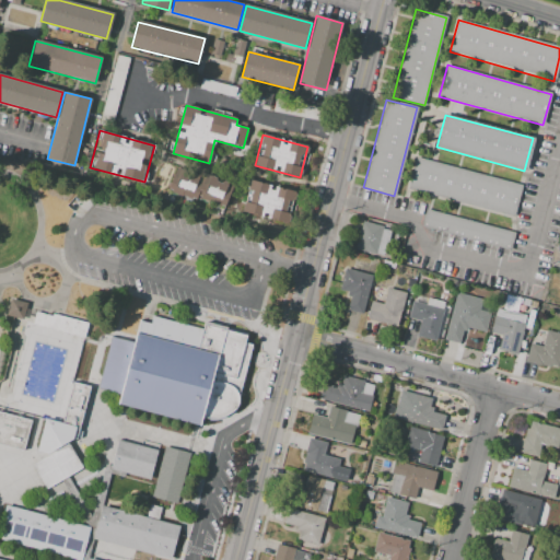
[(418,158),(522,186),(513,218),(409,189),(418,158)]
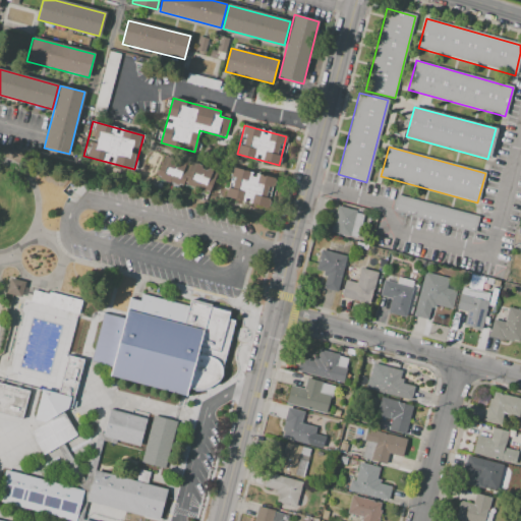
[(165,155),(157,176),(182,187),(184,182),(210,192),(218,172),(191,161),(189,165),(165,155)]
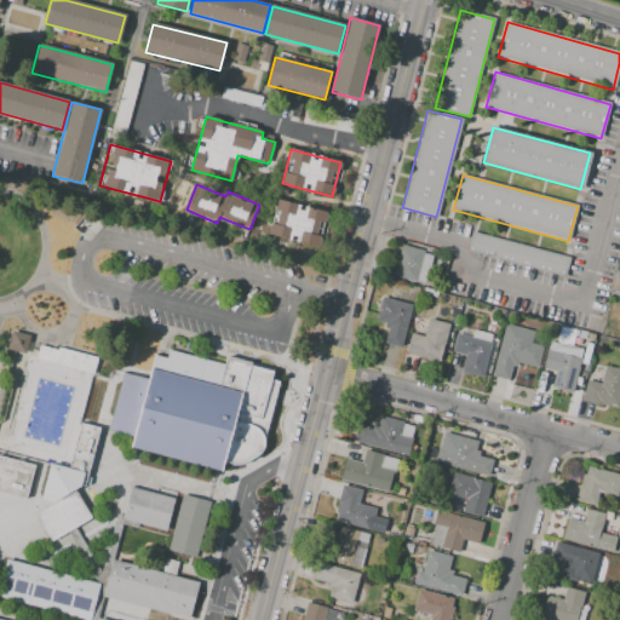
[(277,201),(327,213),(317,247),(269,235),(277,201)]
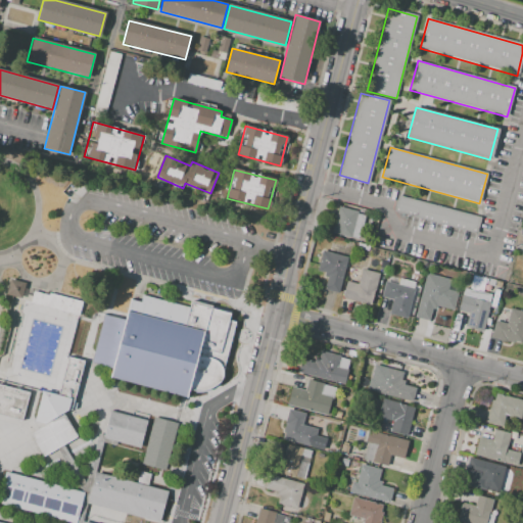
[(398,196),(480,217),(477,232),(394,210),(398,196)]
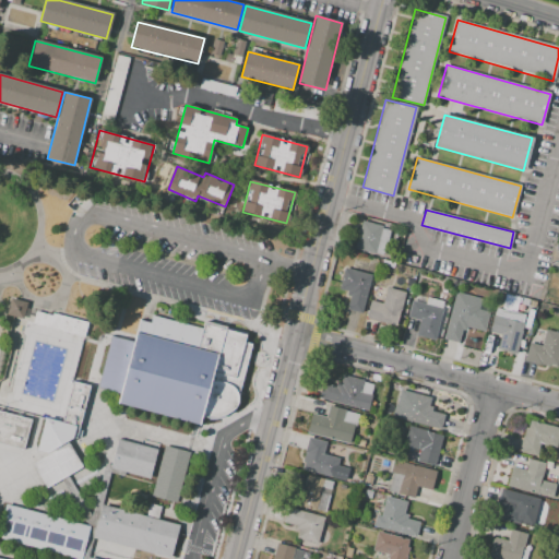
[(363,221),(382,225),(375,254),(355,249),(363,221)]
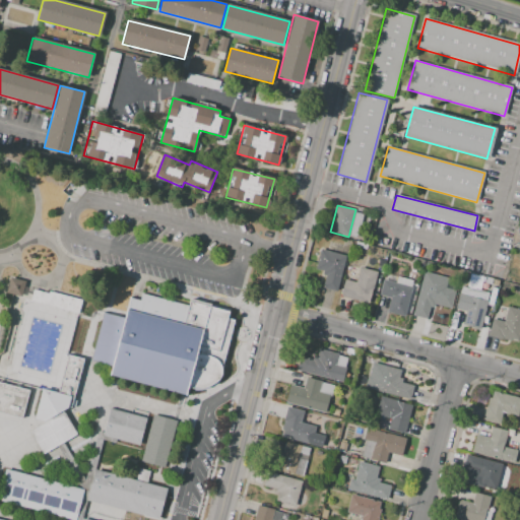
[(320,249),(346,256),(337,291),(323,287),(326,276),(323,275),(324,271),(315,269),(320,249)]
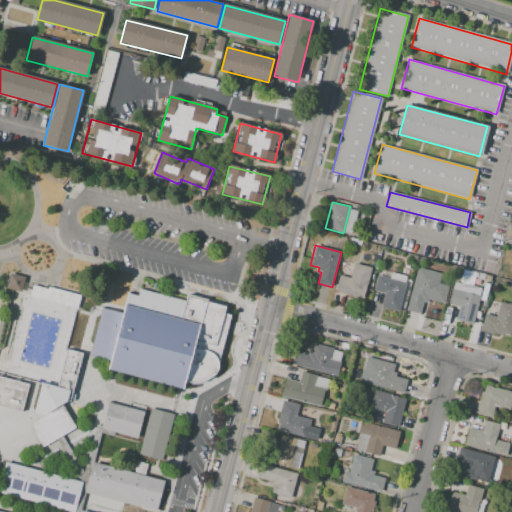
[(372,261),(374,255),(380,256),(379,263),(372,261)]
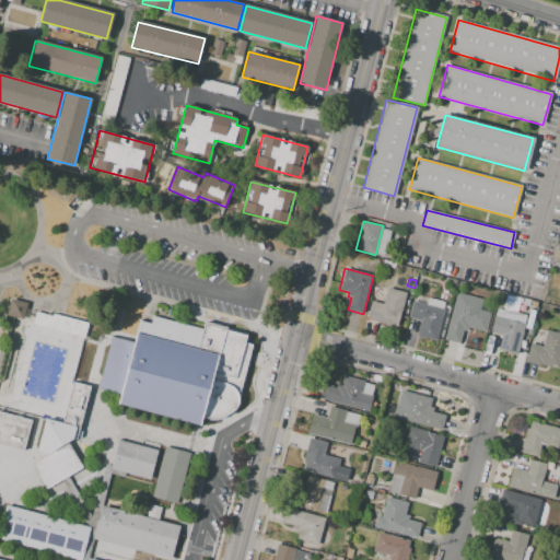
[(387,288),(406,293),(397,326),(366,317),(371,301),(383,304),(387,288)]
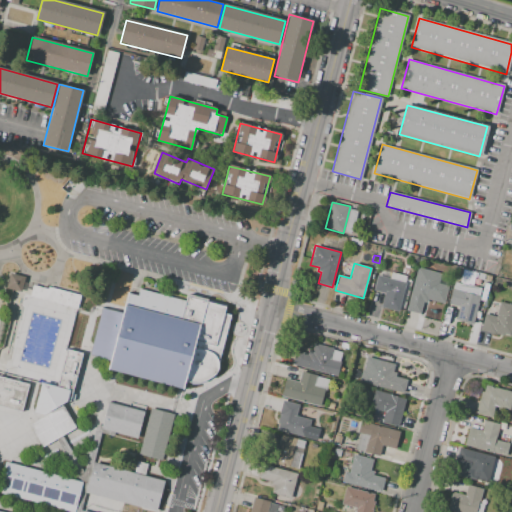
[(10,273),(24,277),(22,287),(21,292),(10,290),(6,289),(10,273)]
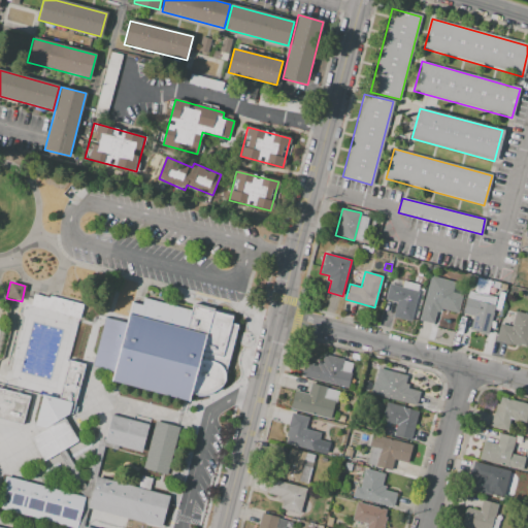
[(389,284),(418,291),(410,321),(393,317),(396,302),(385,299),(389,284)]
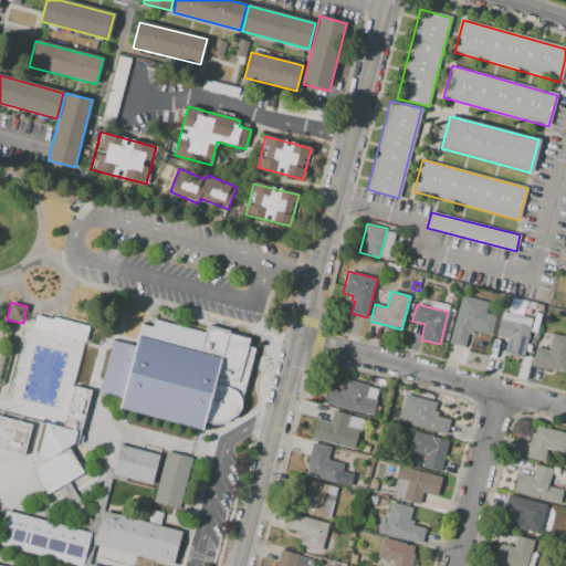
[(459,305),(496,315),(486,350),(450,341),(459,305)]
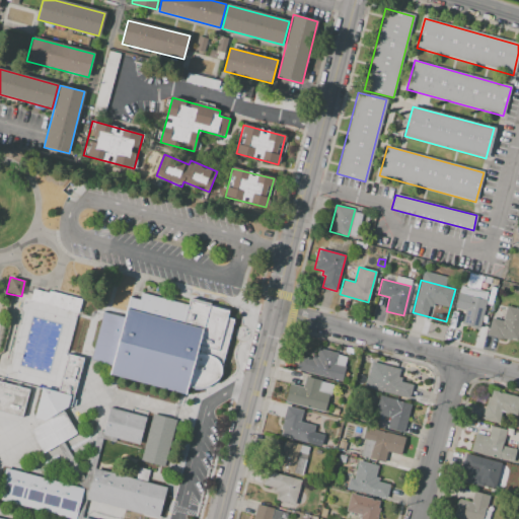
[(33,289),(32,293),(30,301),(75,312),(77,313),(81,299),(49,291),(48,293),(33,289)]
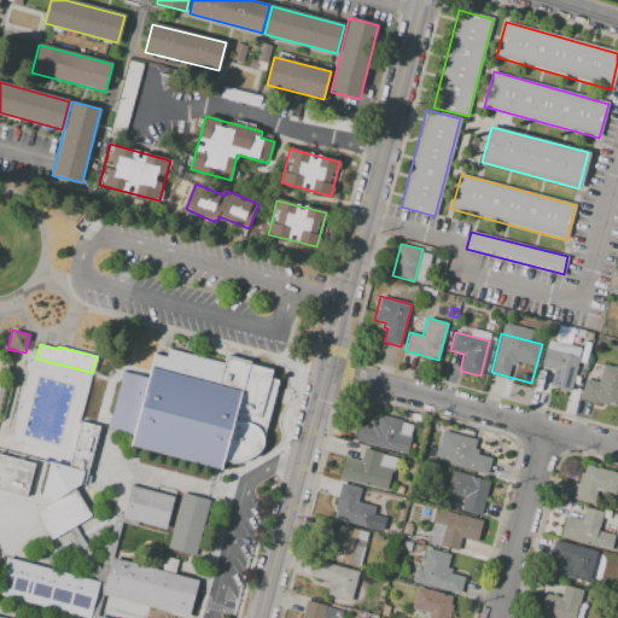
[(122,372),(149,378),(155,354),(167,357),(168,349),(225,363),(226,357),(273,369),(270,378),(279,380),(262,445),(257,453),(252,456),(245,460),(234,462),(223,460),(221,470),(213,467),(129,445),(133,435),(108,429),(122,372)]
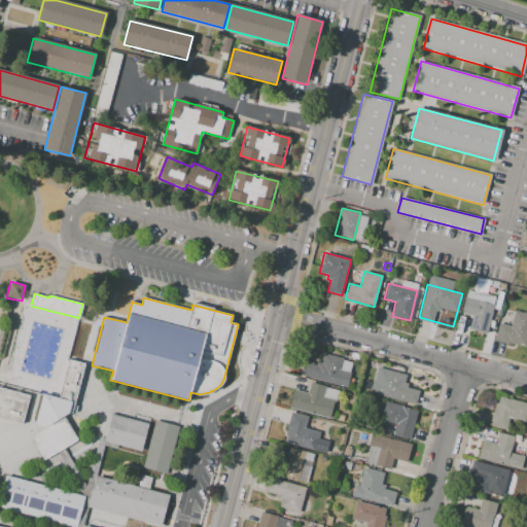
[(466,297),(494,305),(487,334),(463,327),(465,316),(471,317),(472,315),(463,313),(466,297)]
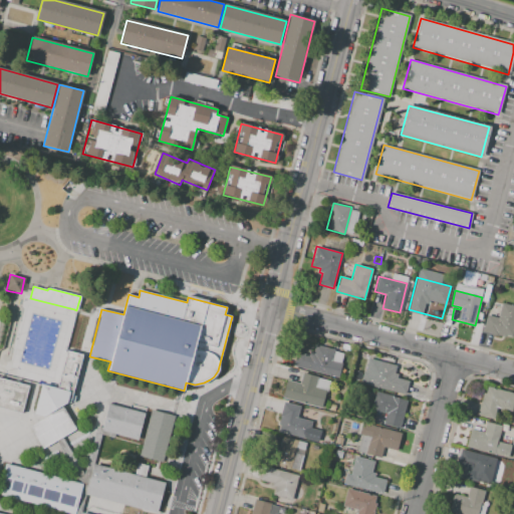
[(486,315),(482,331),(512,338),(513,329),(513,305),(502,303),(498,317),(486,315)]
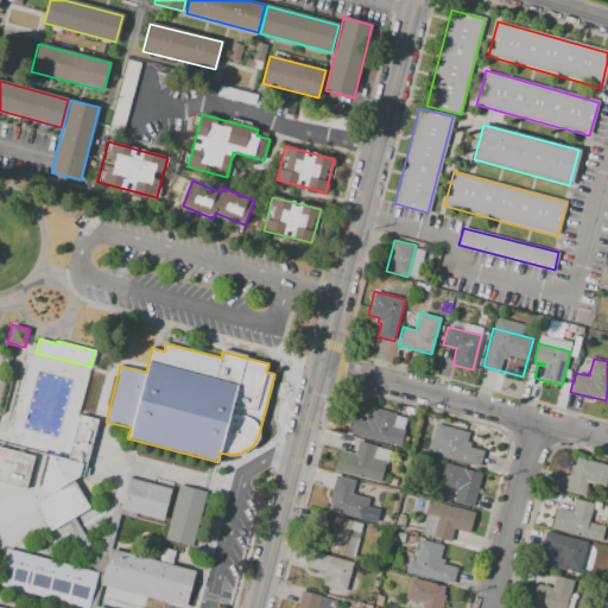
[(352,416),(347,434),(400,447),(405,430),(403,429),(406,418),(394,416),(396,413),(373,407),(371,417),(366,416),(365,419),(352,416)]
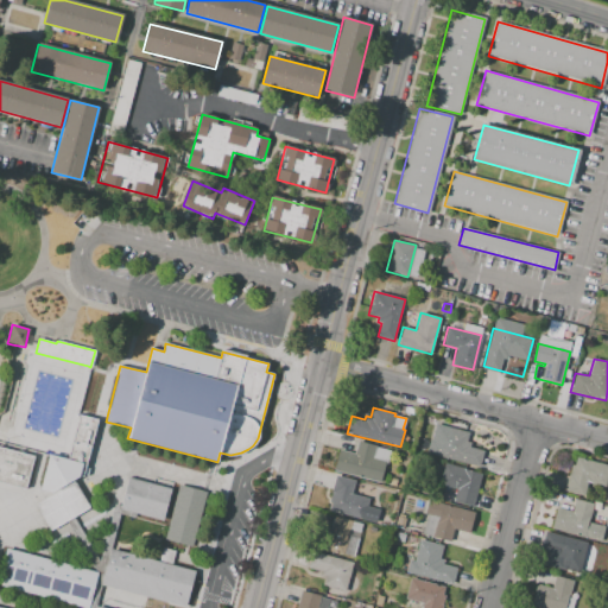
[(80,416),(97,420),(82,477),(78,476),(82,463),(68,460),(80,416)]
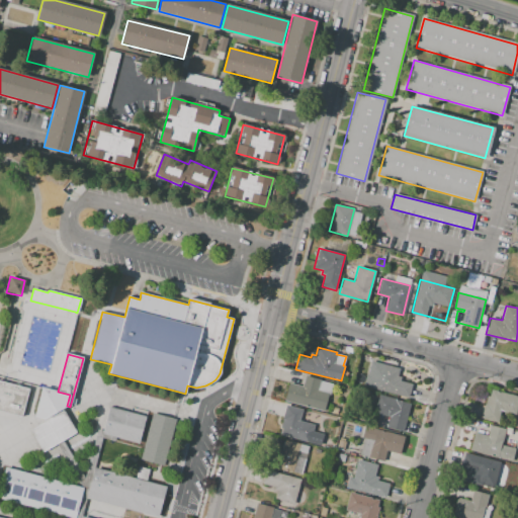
[(370,361),(364,386),(408,398),(412,384),(400,381),(402,377),(398,376),(400,369),(370,361)]
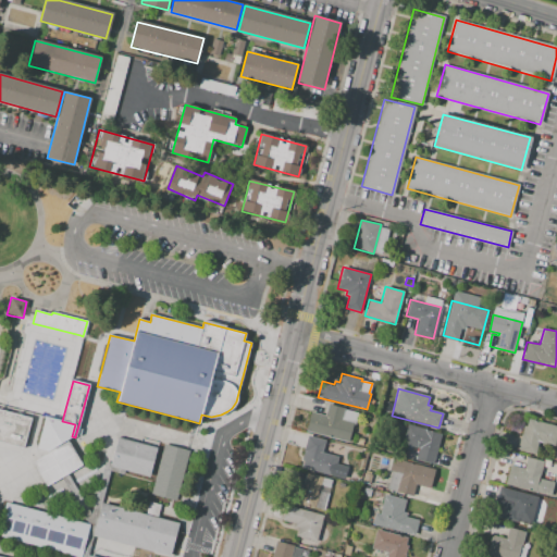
[(310,412),(306,431),(348,442),(353,424),(355,424),(358,412),(344,409),(344,408),(327,404),(325,416),(310,412)]
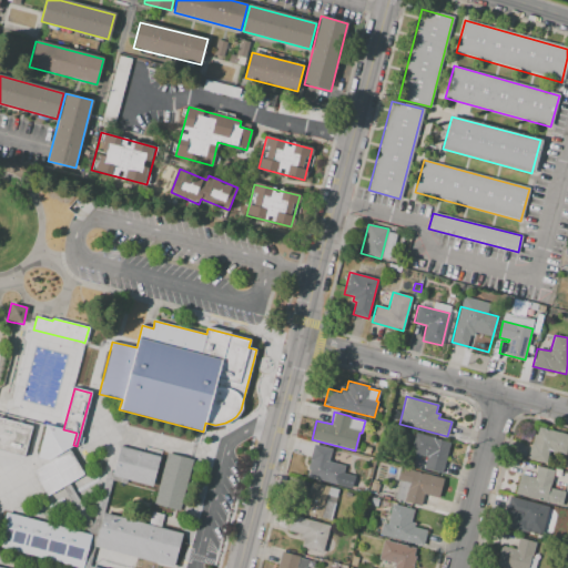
[(0,417),(32,426),(23,457),(0,450),(0,417)]
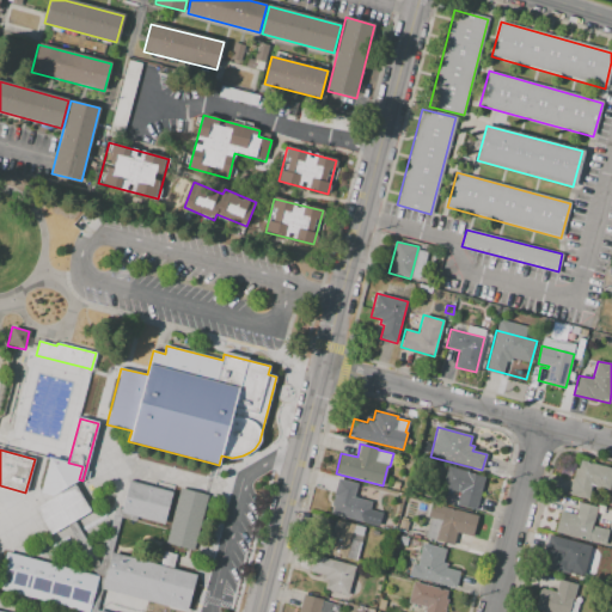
[(34,508),(49,534),(90,510),(73,483),(79,479),(83,466),(68,463),(49,457),(41,494),(50,496),(59,491),(60,494),(34,508)]
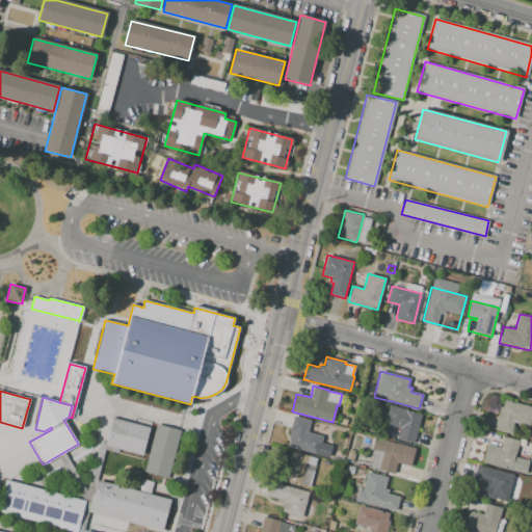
[(495,429),(500,406),(503,407),(505,400),(531,406),(531,417),(530,426),(514,422),(511,433),(495,429)]
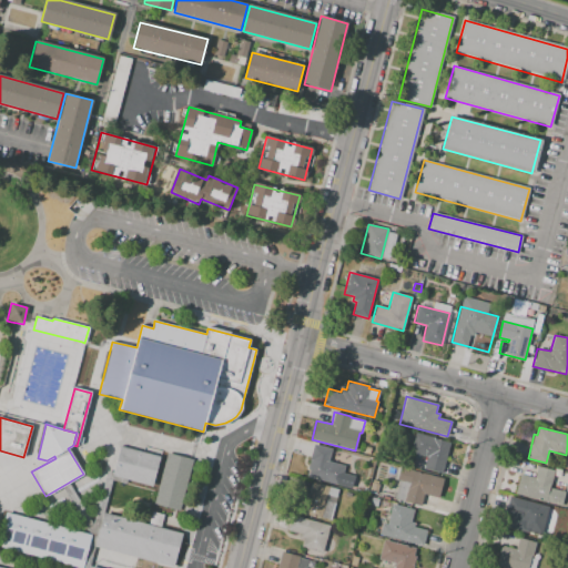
[(415,433),(449,442),(442,474),(423,468),(426,456),(411,453),(415,433)]
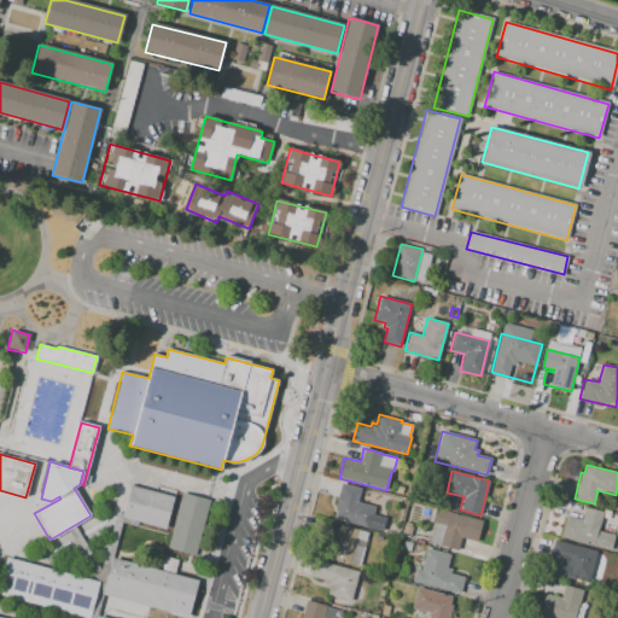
[(342,483),(333,519),(369,528),(374,507),(357,502),(361,488),(342,483)]
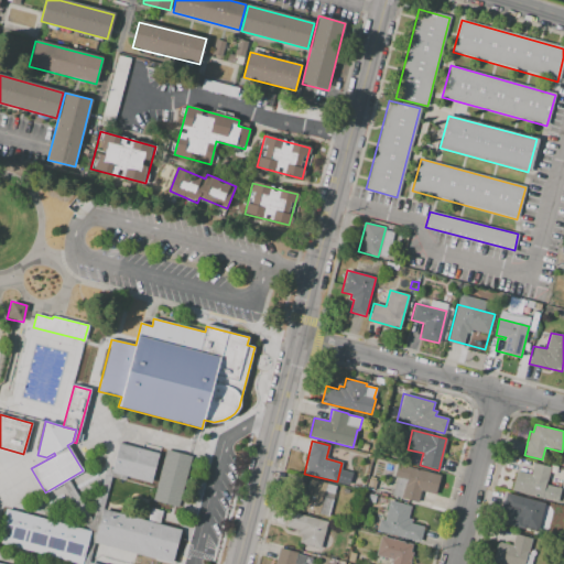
[(119,443),(159,454),(151,484),(111,473),(119,443)]
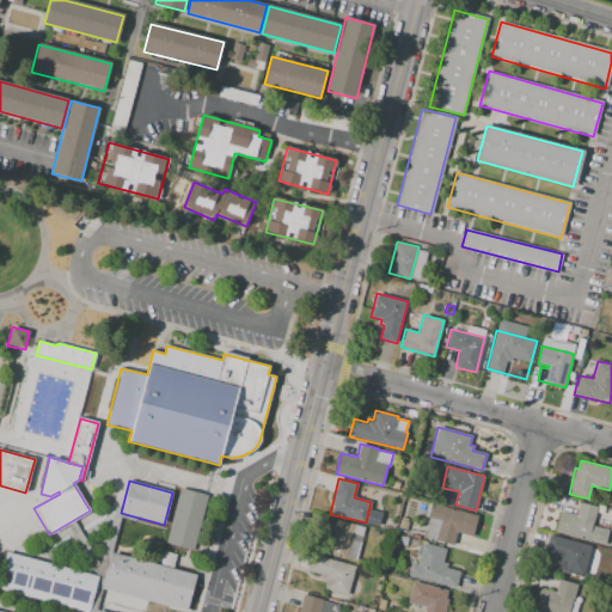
[(179,488),(202,494),(207,495),(194,550),(166,544),(179,488)]
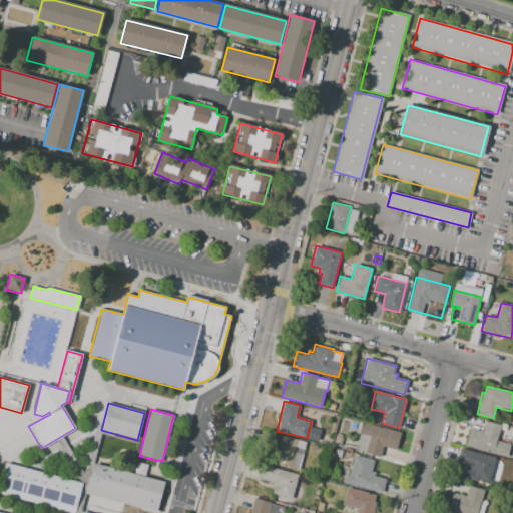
[(349,431),(352,422),(360,424),(357,433),(349,431)]
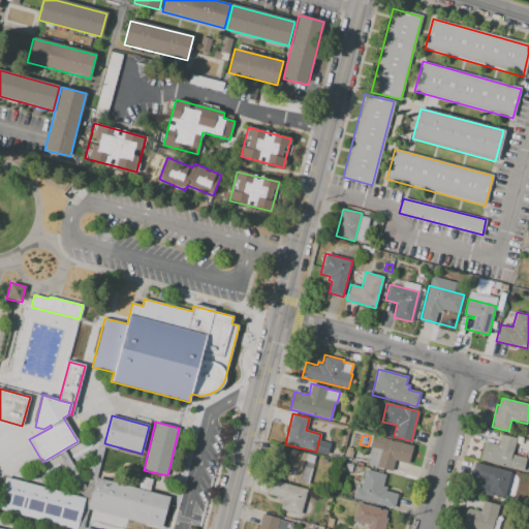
[(373,435),(412,445),(408,463),(395,460),(392,471),(376,467),(381,449),(370,447),(373,435)]
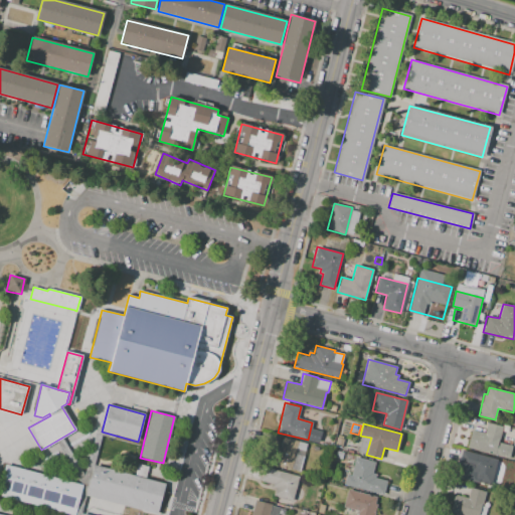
[(472,430),(467,448),(509,459),(512,446),(500,443),(503,427),(487,423),(485,434),(472,430)]
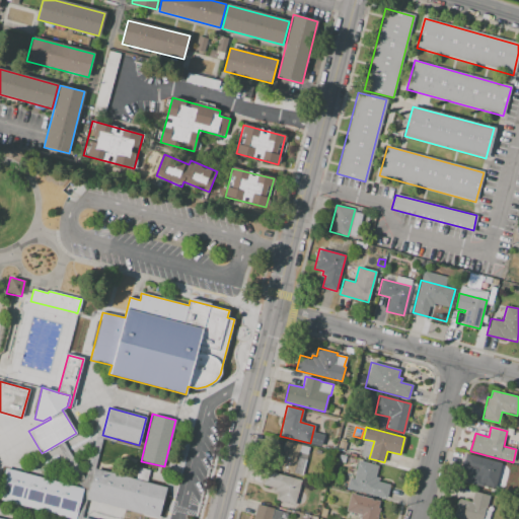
[(285,441),(282,453),(272,450),(267,467),(301,475),(308,447),(285,441)]
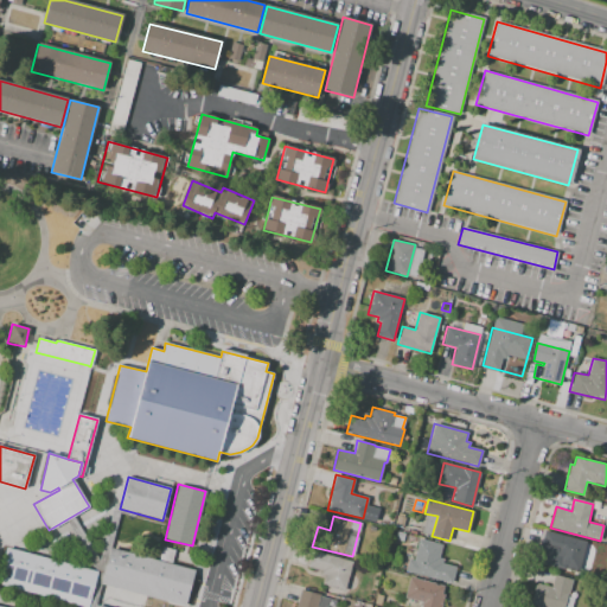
[(402,528),(395,525),(397,516),(404,518),(402,528)]
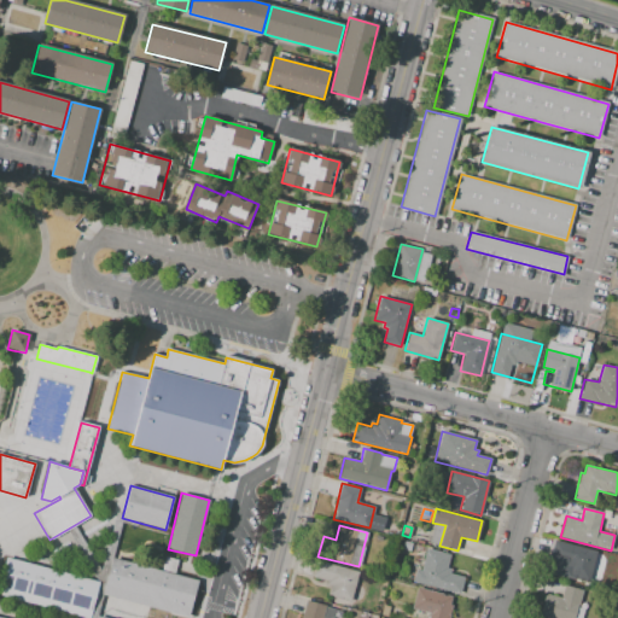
[(554,541),(598,552),(589,582),(565,575),(567,566),(564,565),(565,560),(551,557),(554,541)]
